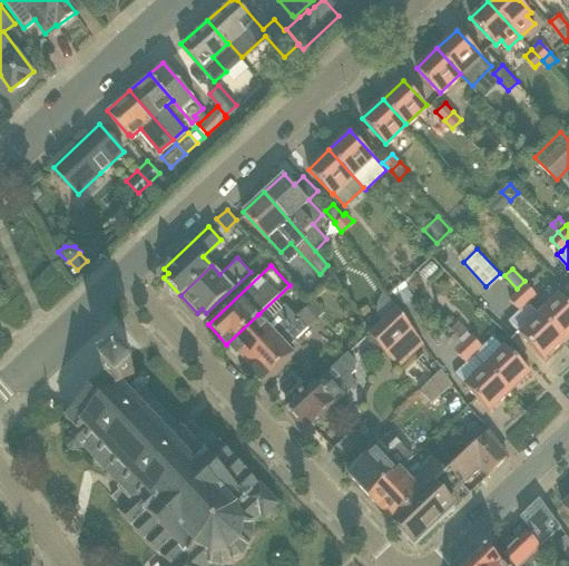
[(422,281),(415,274),(408,280),(414,288),(422,281)]
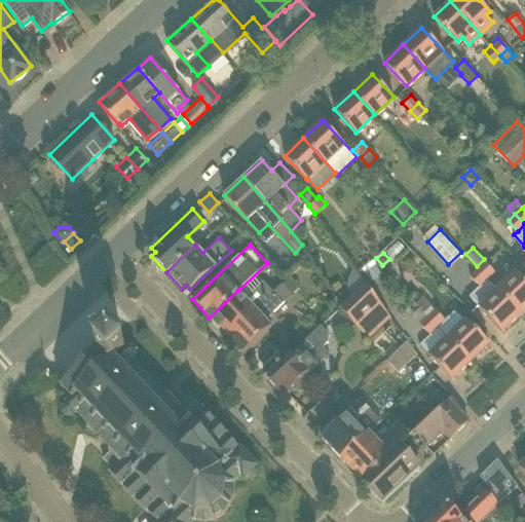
[(377,265),(372,258),(357,270),(363,277),(377,265)]
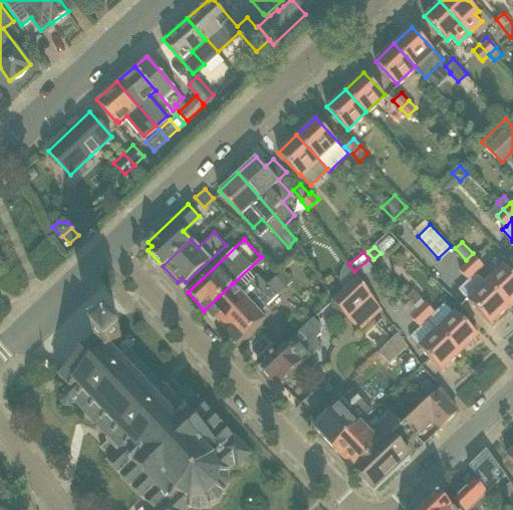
[(466,262),(476,271),(483,264),(473,254),(466,262)]
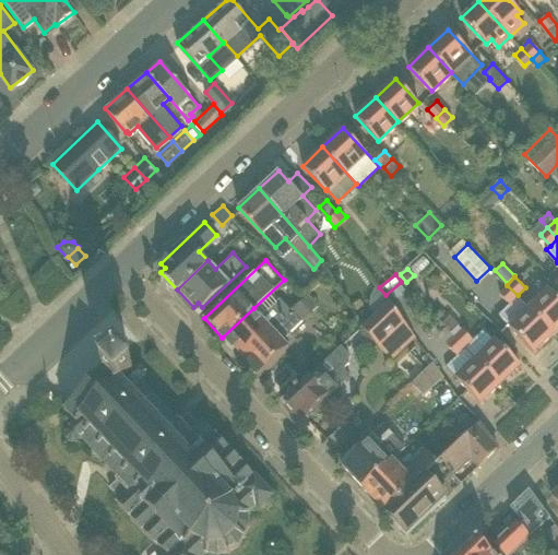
[(507,285),(499,293),(510,303),(518,295),(507,285)]
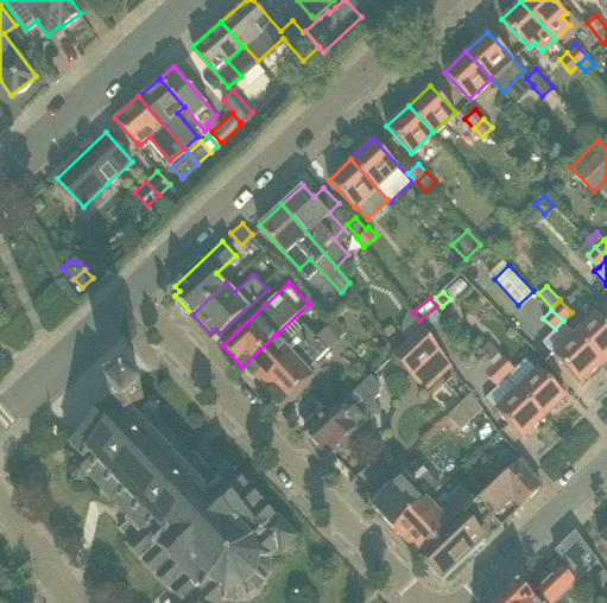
[(606,323),(598,313),(575,334),(601,361),(606,354),(606,323)]
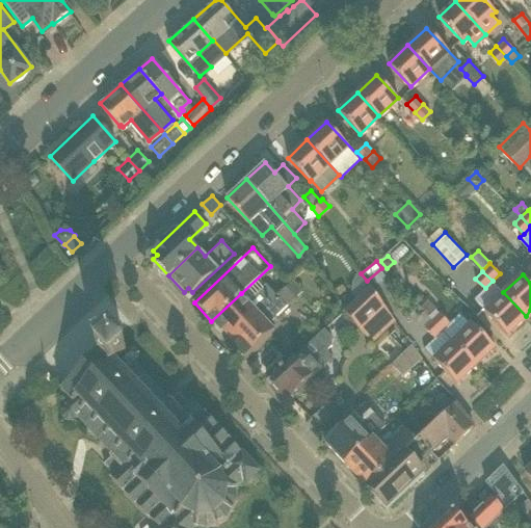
[(231,337),(276,294),(266,282),(246,299),(241,293),(211,321),(220,332),(223,330),(231,337)]
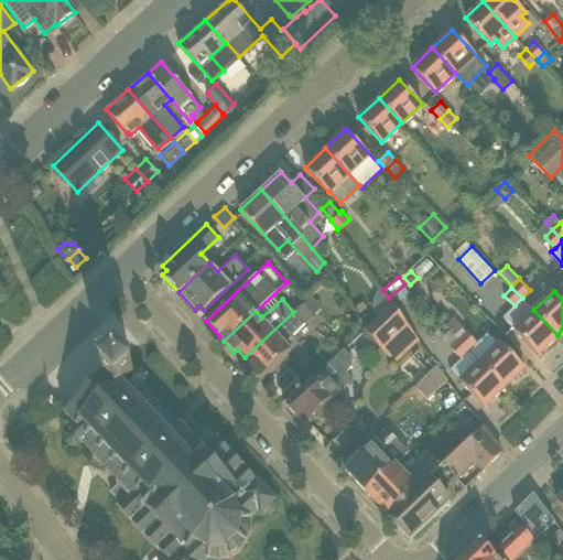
[(361,329),(380,347),(407,323),(390,301),(361,329)]
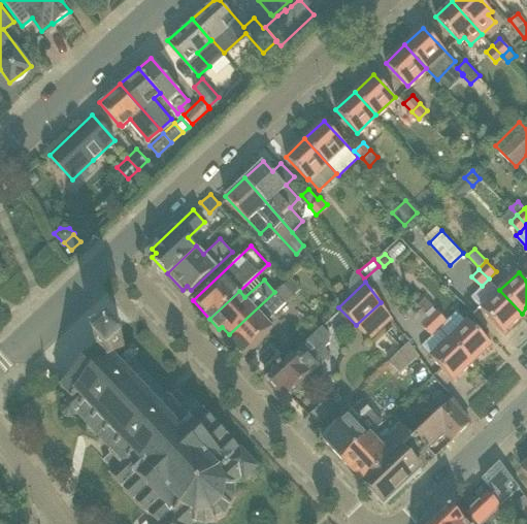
[(234,344),(243,354),(272,327),(265,319),(293,294),(284,284),(274,292),(229,334),(236,342),(234,344)]
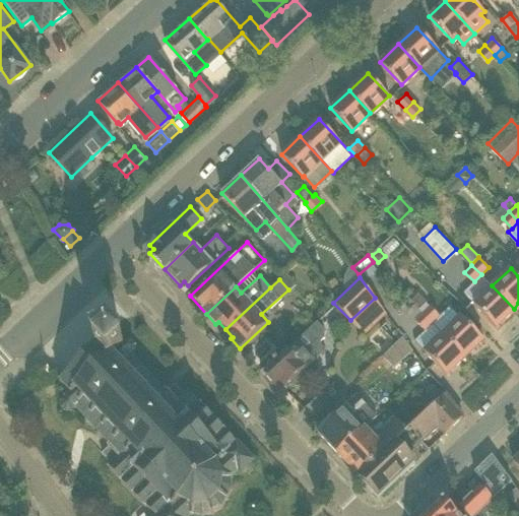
[(473,304),(495,326),(514,309),(492,285),(473,304)]
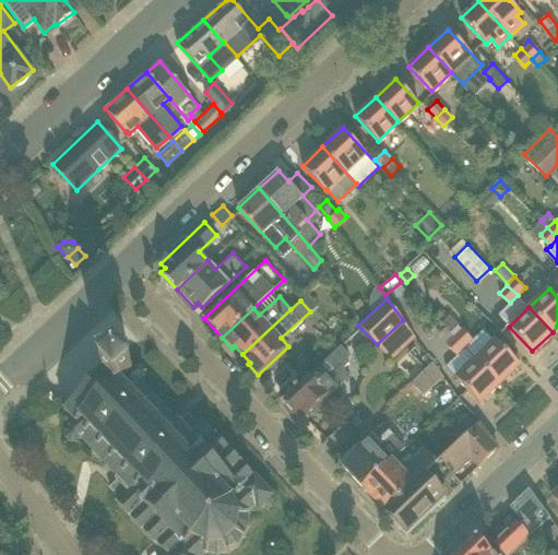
[(459,323),(449,313),(441,320),(444,323),(449,329),(450,330),(458,323),(458,325),(459,323)]
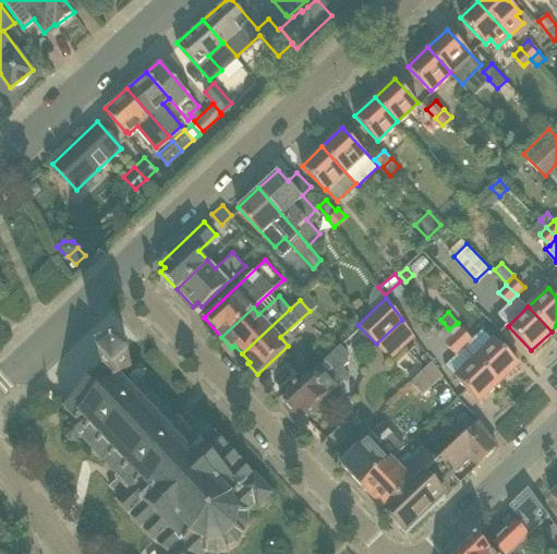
[(452,334),(464,346),(472,338),(460,326),(452,334)]
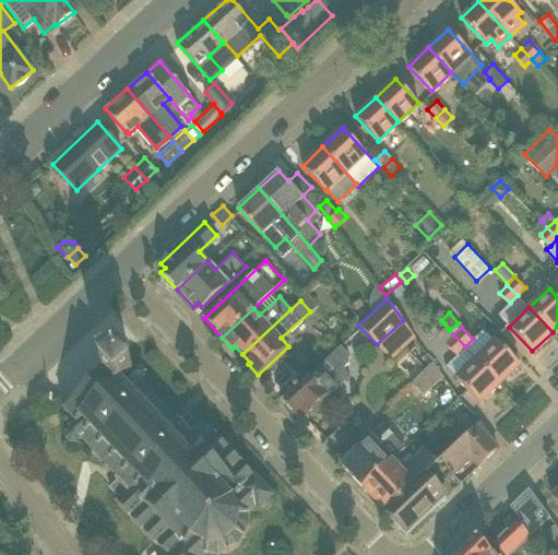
[(465,346),(453,334),(446,342),(458,354),(465,346)]
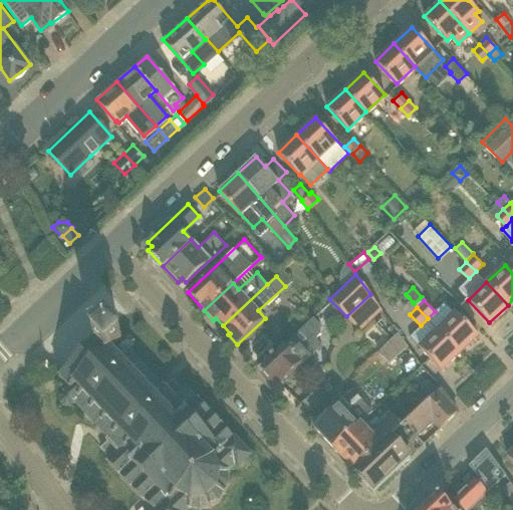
[(459,351),(477,334),(456,311),(438,329),(459,351)]
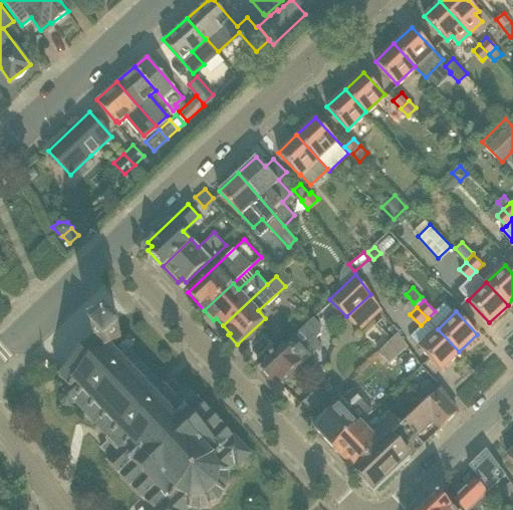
[(258,367),(259,367),(271,380),(274,376),(280,383),(296,367),(299,370),(305,370),(312,365),(312,358),(308,355),(320,344),(314,338),(318,335),(320,329),(321,325),(313,317),(284,344),(283,343),(258,367)]
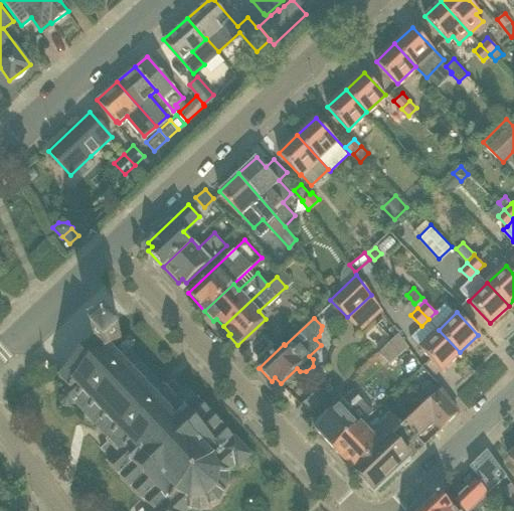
[(172,378),(171,380),(166,384),(164,383),(162,385),(129,350),(133,346),(133,341),(129,337),(123,336),(121,338),(108,325),(94,339),(96,341),(89,348),(88,348),(58,376),(68,387),(64,392),(60,396),(60,402),(64,406),(70,406),(74,402),(108,438),(106,440),(107,442),(101,448),(111,458),(107,461),(119,474),(119,475),(144,500),(154,510),(186,510),(189,508),(199,509),(219,499),(229,480),(229,470),(235,464),(238,467),(252,453),(235,436),(234,437),(222,424),(223,423),(198,398),(185,385),(182,389),(172,378)]
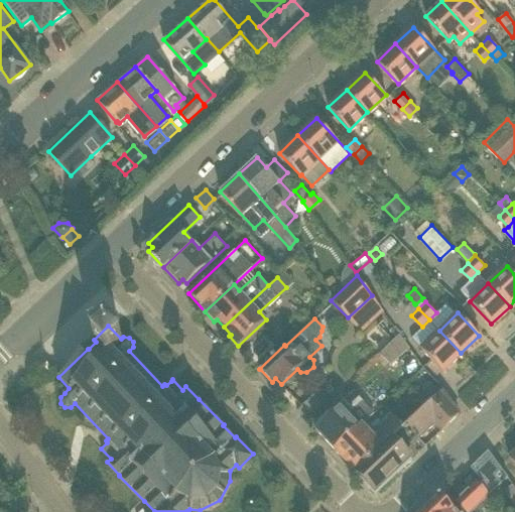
[(421,348),(442,370),(461,353),(439,331),(421,348)]
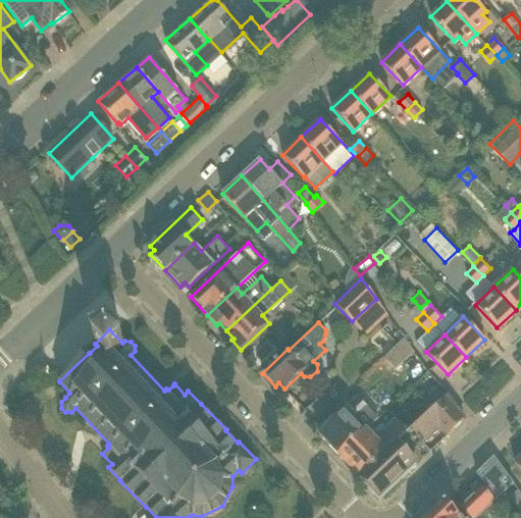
[(413,349),(404,337),(392,348),(383,356),(395,367),(413,349)]
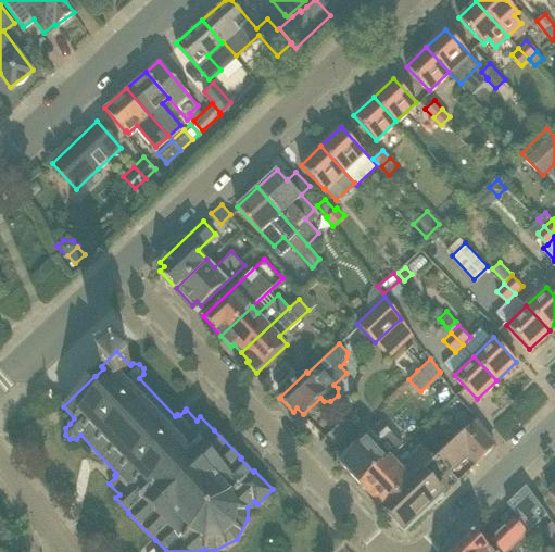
[(389,458),(402,444),(381,422),(339,461),(361,484),(389,458)]
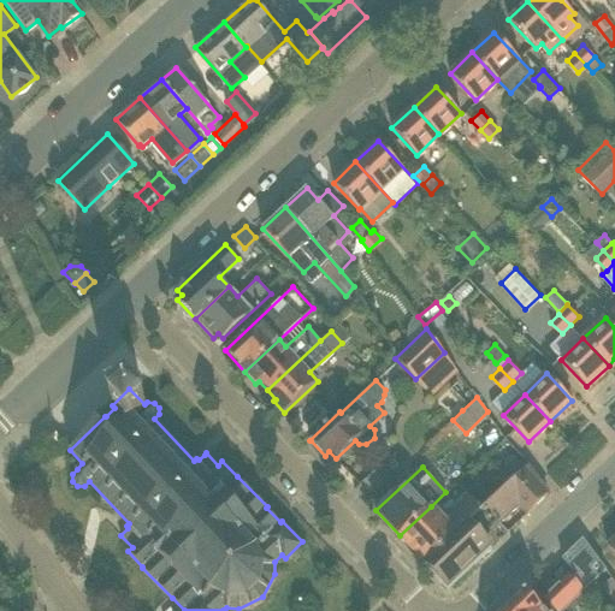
[(485,505),(500,520),(518,503),(526,511),(548,491),(525,467),(485,505)]
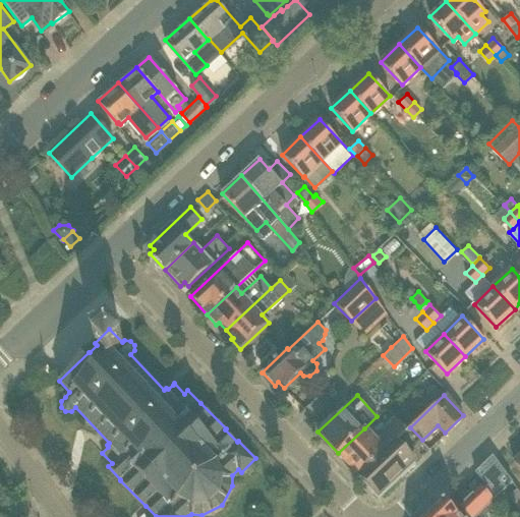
[(408,425),(418,415),(409,407),(399,417),(408,425)]
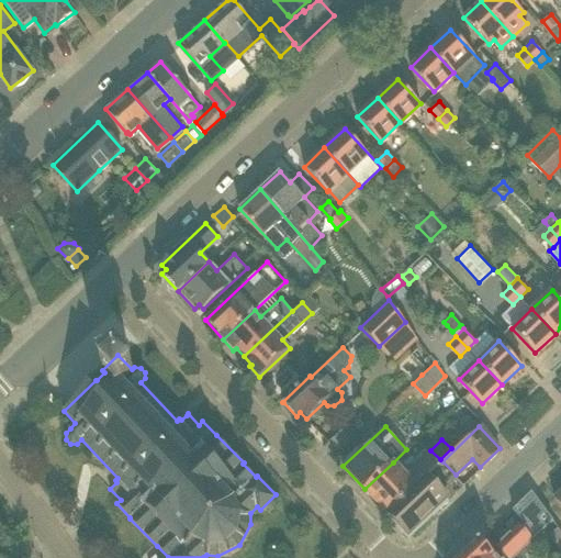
[(393,462),(365,489),(386,513),(439,464),(427,450),(403,472),(393,462)]
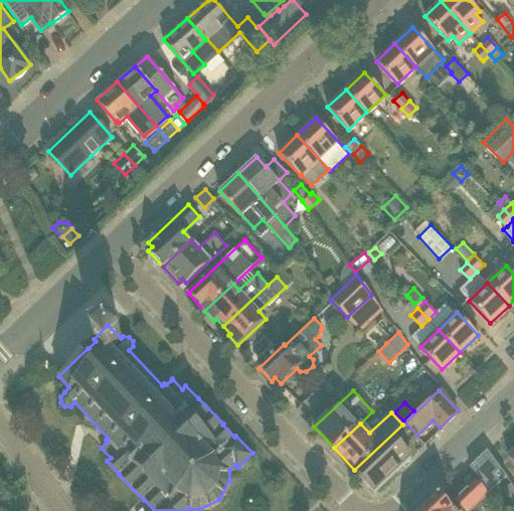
[(417,435),(405,422),(402,424),(354,470),(371,487),(377,487),(409,456),(403,449),(417,435)]
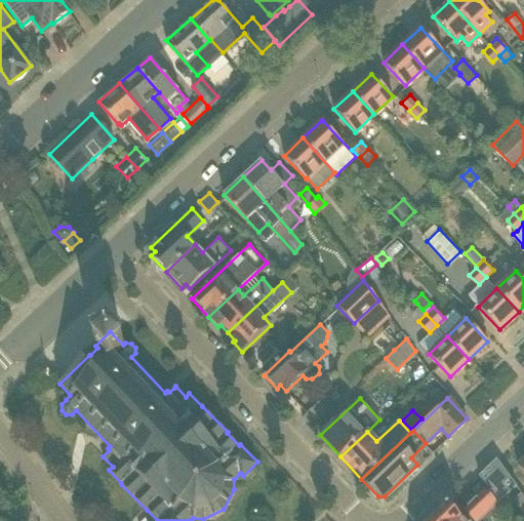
[(516,485),(496,458),(479,475),(488,485),(466,507),(478,520),(516,485)]
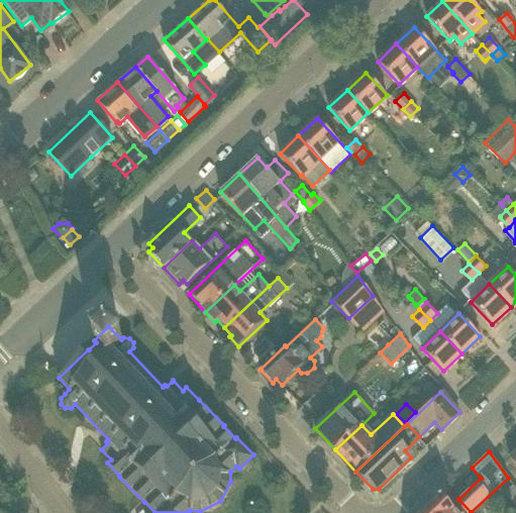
[(515,488),(512,484),(505,490),(515,504),(515,488)]
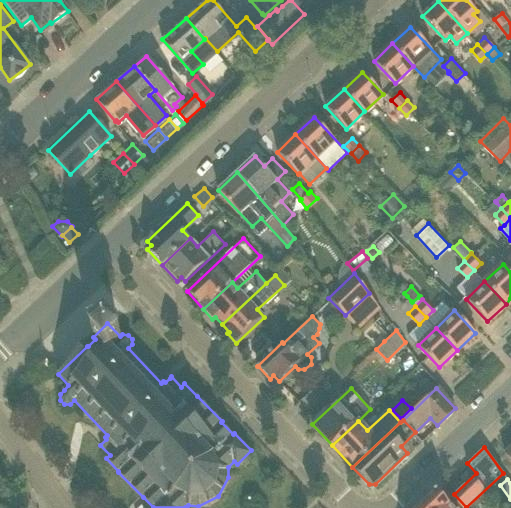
[(447,500),(438,490),(418,507),(465,507),(466,507),(454,494),(447,500)]
